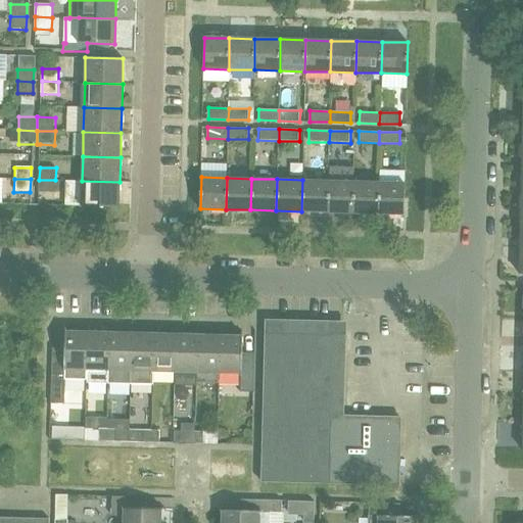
[(55,192),(55,180),(39,180),(39,192),(55,192)]
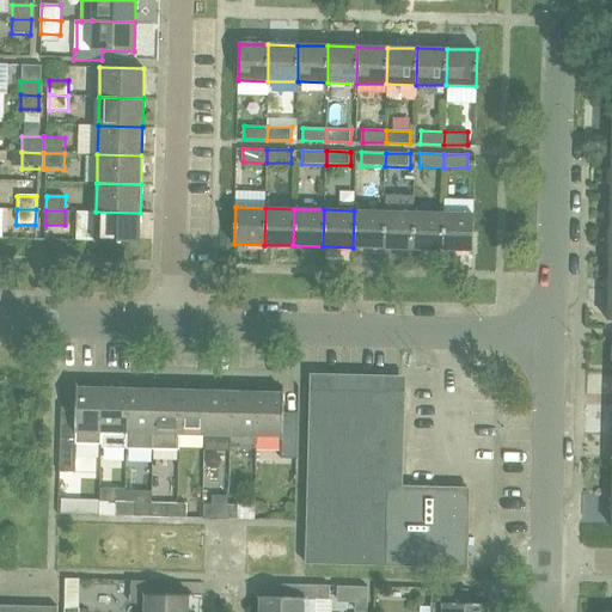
[(353,248),(383,248),(384,212),(354,210),(353,248)]
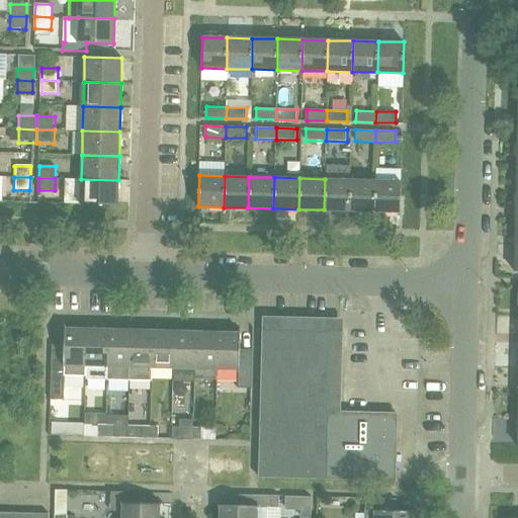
[(80,203),(117,204),(118,180),(81,179),(80,203)]
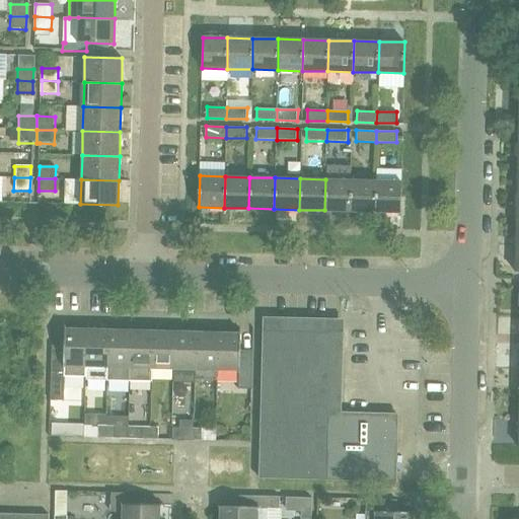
[(350,211),(351,180),(325,179),(324,210),(350,211)]
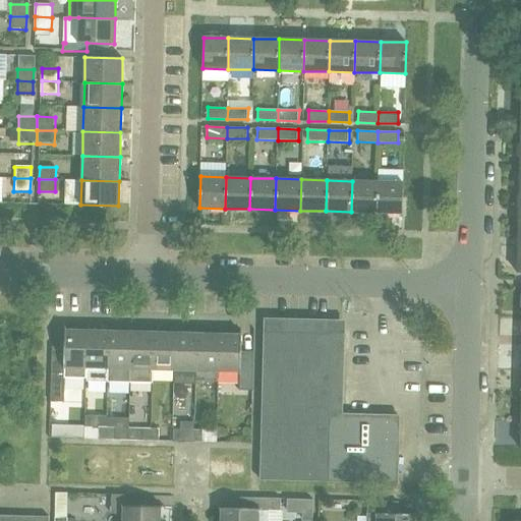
[(351,212),(377,213),(378,181),(352,181),(351,212)]
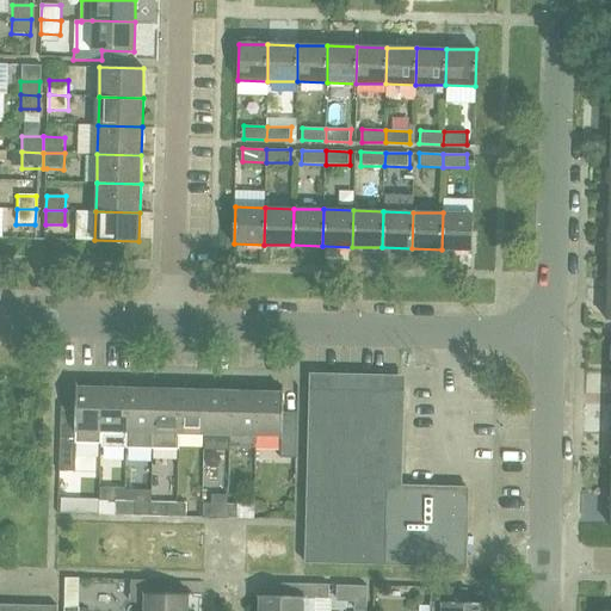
[(443,213),(442,250),(471,251),(471,214),(443,213)]
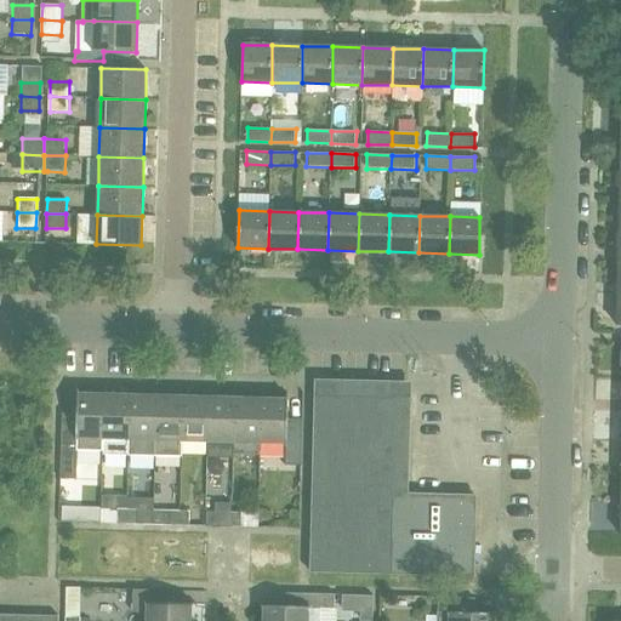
[(78,393),(78,399),(77,420),(62,420),(61,479),(77,479),(78,450),(103,451),(104,394),(78,393)]
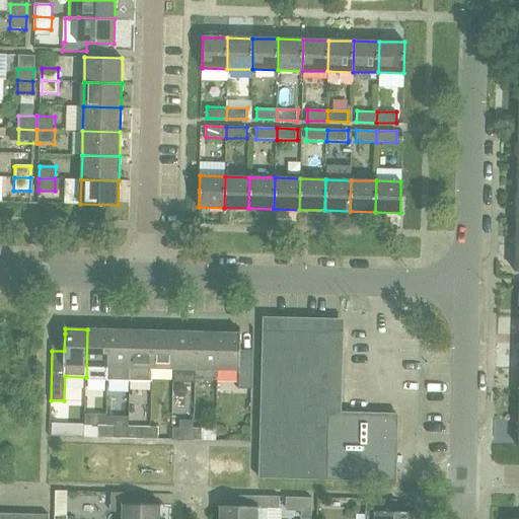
[(87,329),(86,377),(86,379),(107,379),(108,367),(108,330),(87,329)]
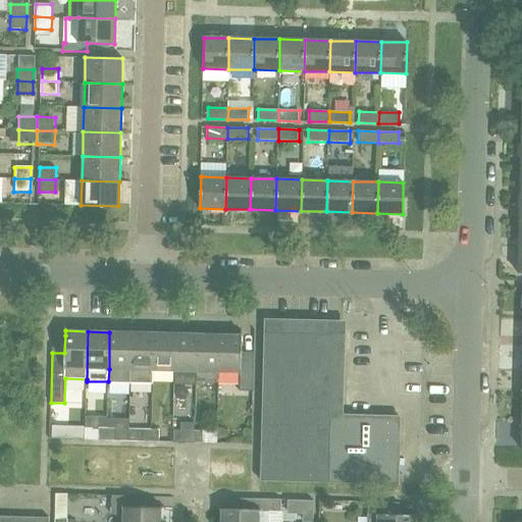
[(264,331),(262,444),(261,480),(327,481),(335,481),(373,482),(397,483),(399,416),(365,415),(344,415),(345,371),(346,334),(330,333),(264,331)]
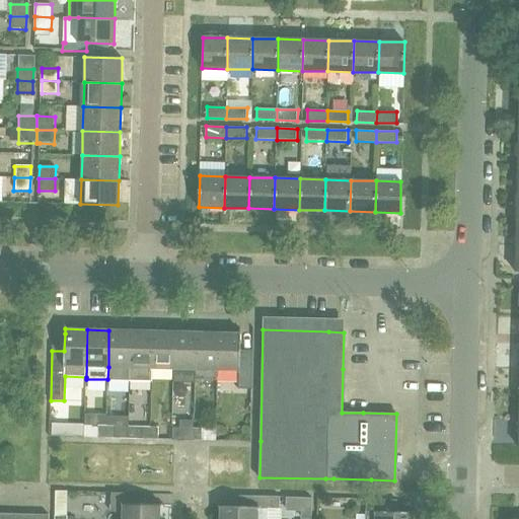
[(131,330),(108,330),(108,367),(107,379),(130,380),(131,330)]
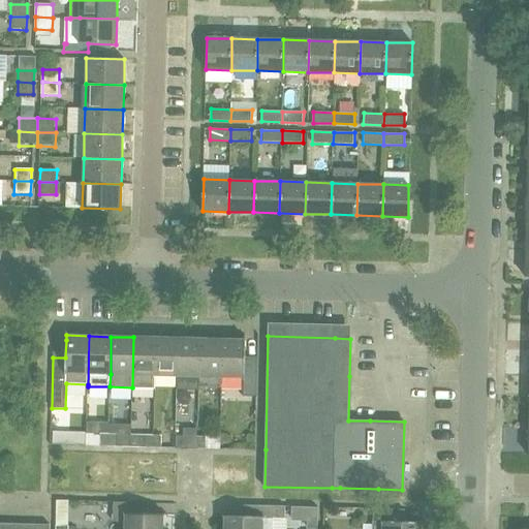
[(156,338),(149,338),(133,337),(132,387),(154,387),(155,375),(155,342),(156,338)]
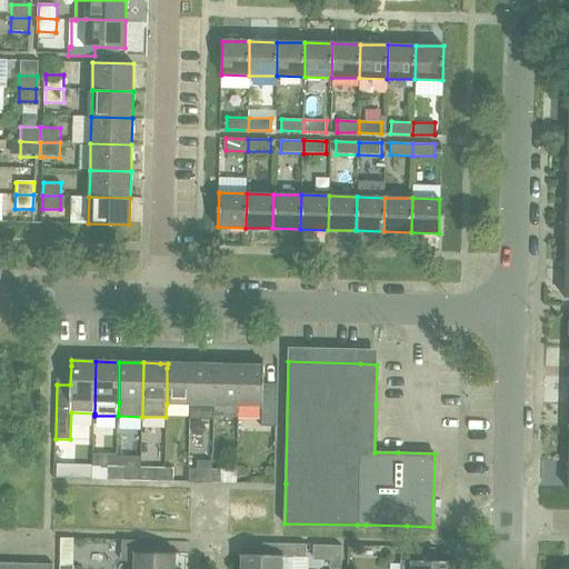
[(168,363),(167,368),(167,403),(190,405),(191,363),(168,363)]
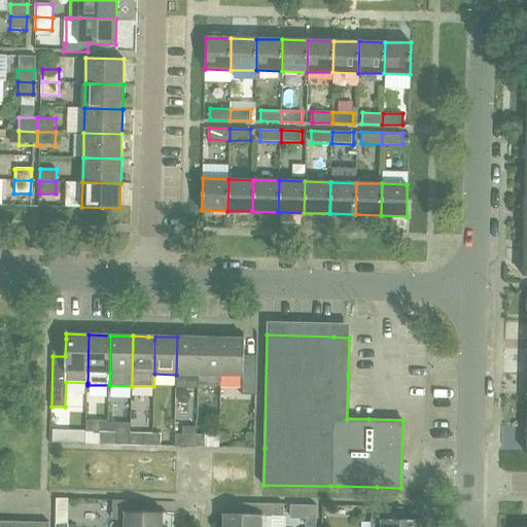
[(200,338),(191,338),(177,337),(176,375),(199,375),(200,342),(200,338)]
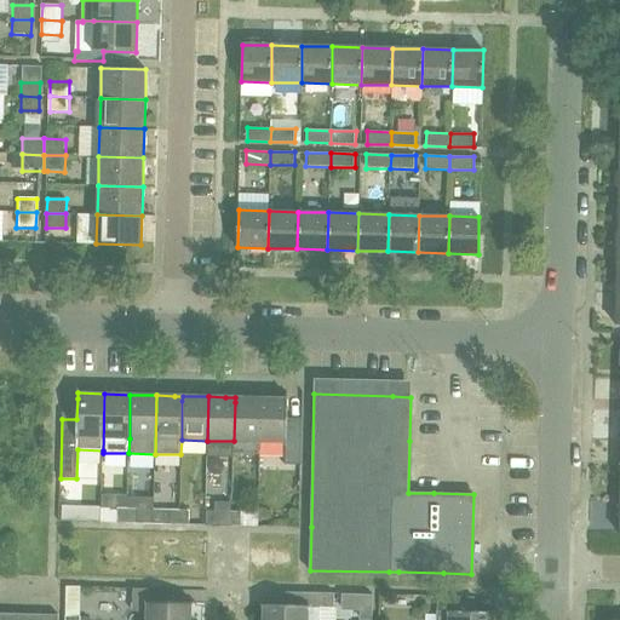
[(235,397),(235,402),(234,441),(234,453),(258,454),(259,442),(260,397),(235,397)]
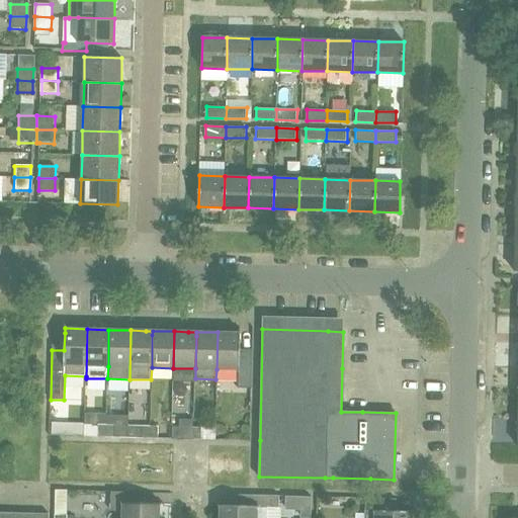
[(238,387),(251,387),(252,355),(240,355),(240,333),(218,332),(217,369),(238,369),(238,387)]
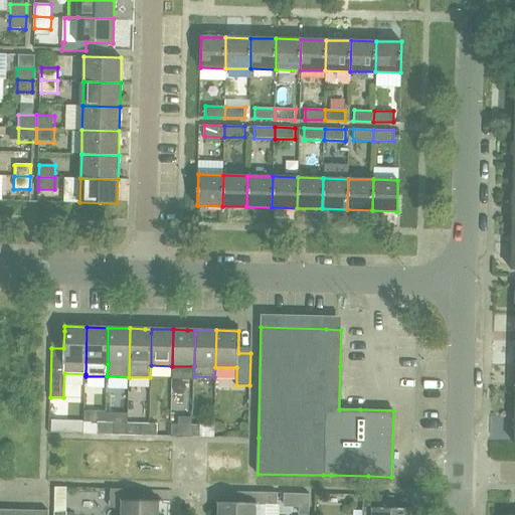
[(52,420),(51,433),(63,433),(64,421),(52,420)]
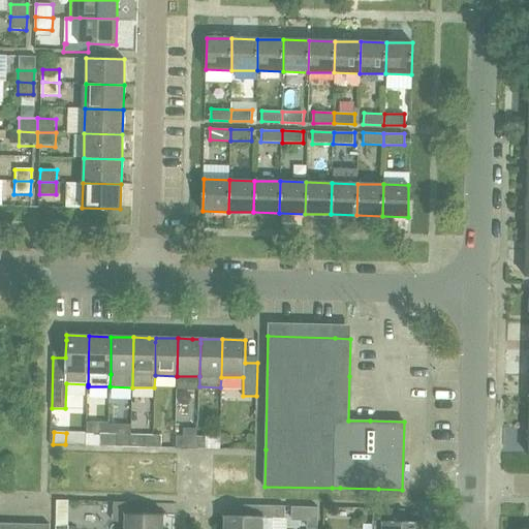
[(86,433),(86,445),(109,446),(109,434),(100,434),(86,433)]
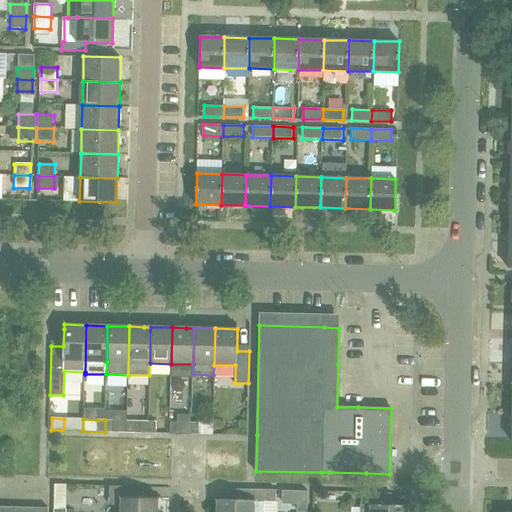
[(105,420),(105,432),(126,432),(127,420),(105,420)]
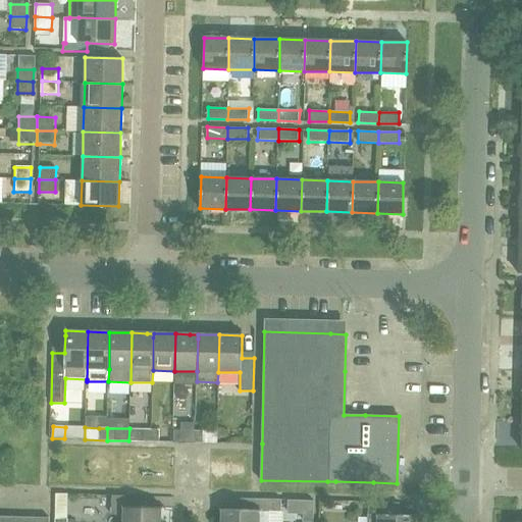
[(151,441),(151,429),(129,428),(128,440),(151,441)]
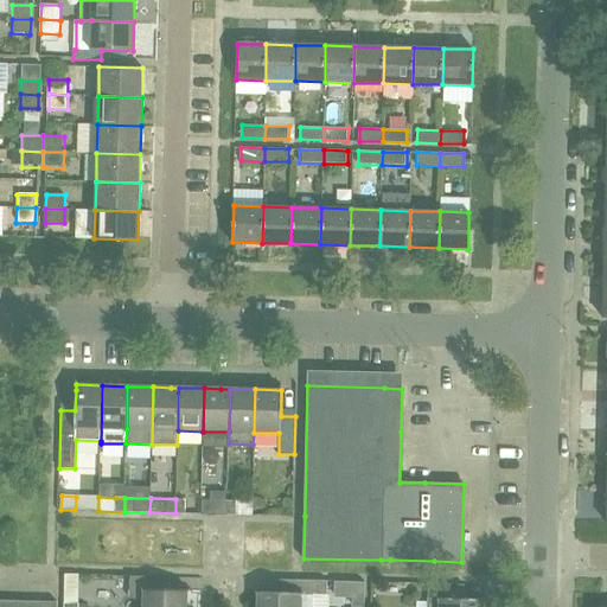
[(176,513),(185,513),(185,499),(176,499),(176,513)]
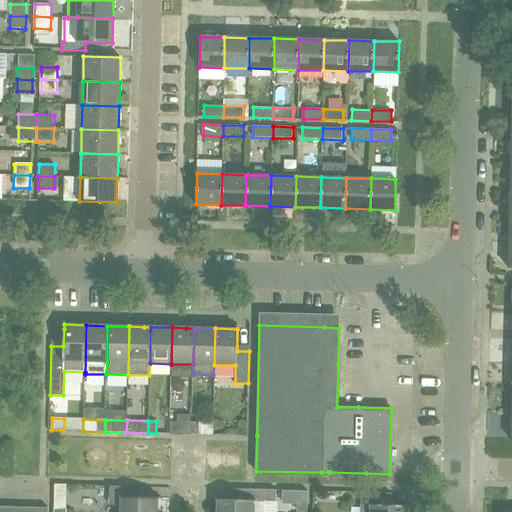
[(184,421),(183,433),(191,434),(192,422),(184,421)]
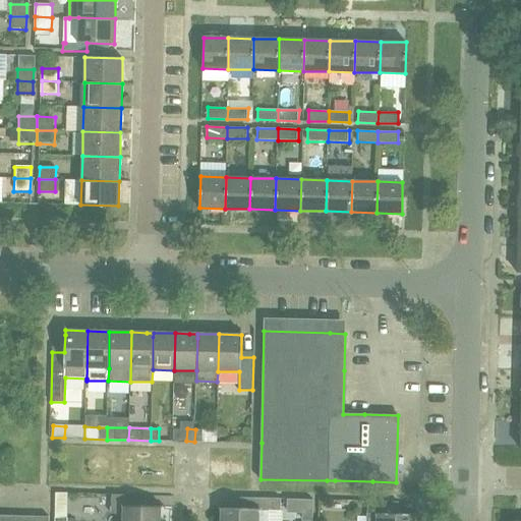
[(195,429),(194,442),(203,442),(204,429),(195,429)]
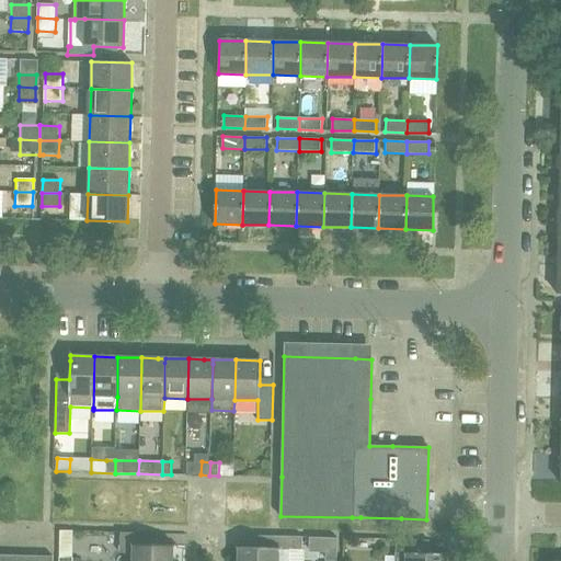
[(130,560),(172,560),(173,546),(139,545),(139,534),(125,533),(124,553),(130,560)]
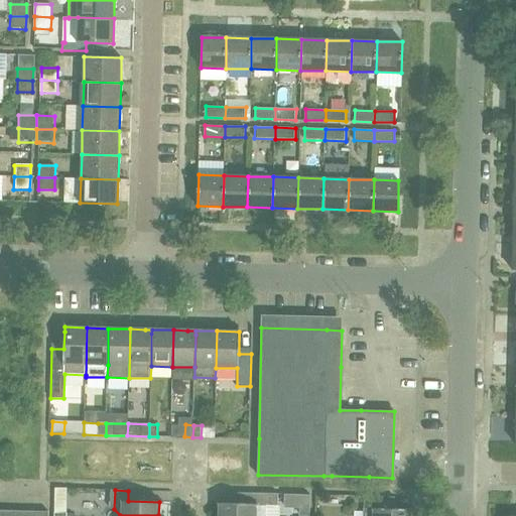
[(220,503),(219,515),(265,515),(265,504),(278,504),(278,493),(225,493),(225,494),(228,494),(227,503),(220,503)]
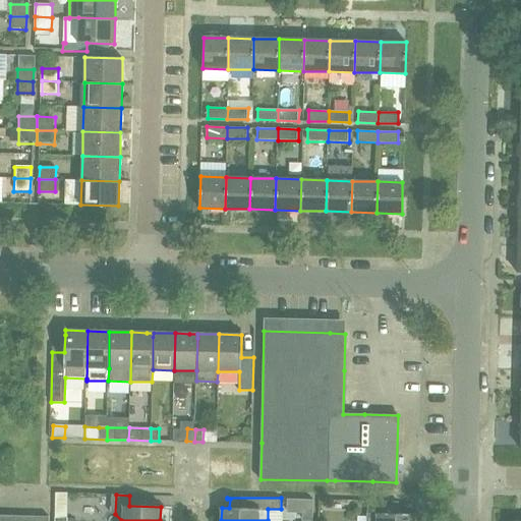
[(393,514),(393,502),(367,502),(366,520),(413,520),(414,515),(393,514)]
